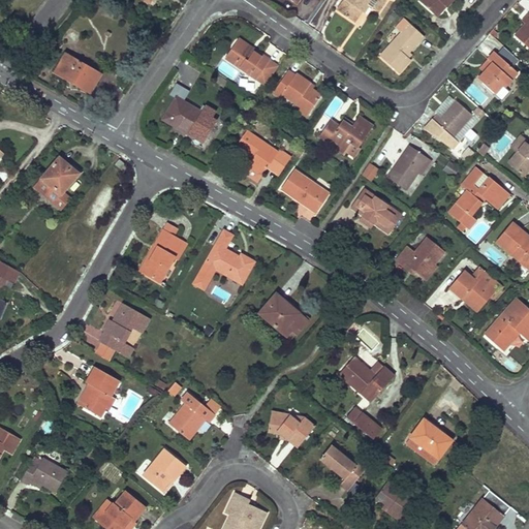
[(343,0),(336,10),(354,23),(362,11),(367,4),(369,6),(372,8),(376,2),(382,6),(385,0),(343,0)]
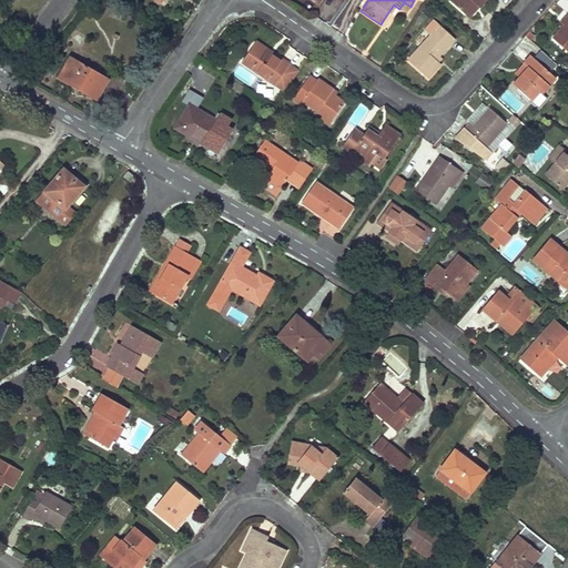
[(455,0),(453,3),(465,14),(475,3),(479,7),(479,8),(485,0),(455,0)]
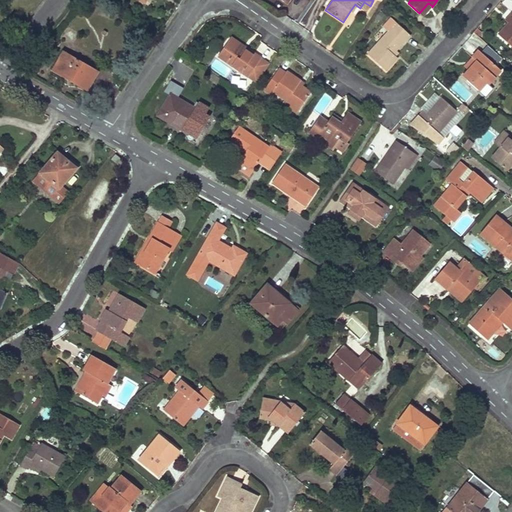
[(370,6),(364,2),(360,8),(366,12),(370,6)]
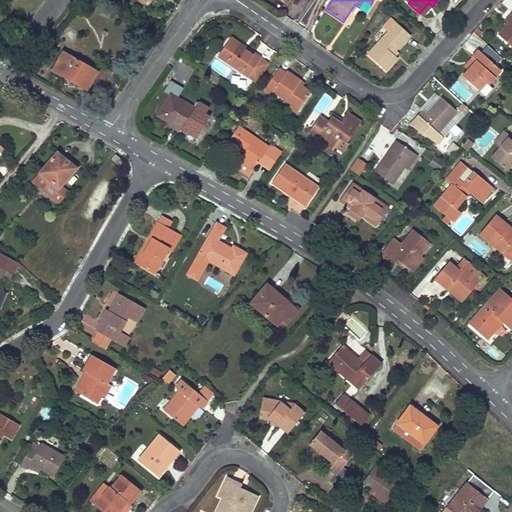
[(432,6),(428,3),(419,13),(423,16),(432,6)]
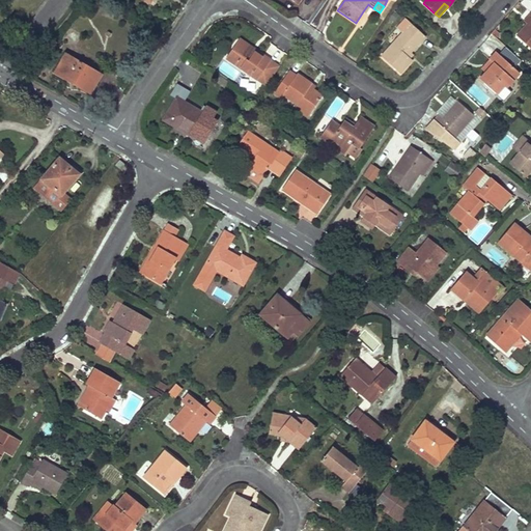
[(425,36),(406,19),(397,28),(402,32),(381,56),(400,73),(412,60),(410,58),(408,56),(411,52),(425,36)]
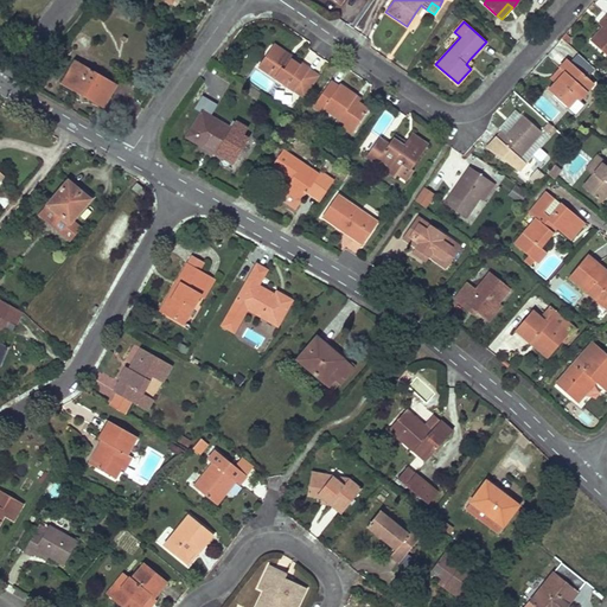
[(606,21),(602,27),(590,40),(606,56),(606,21)]
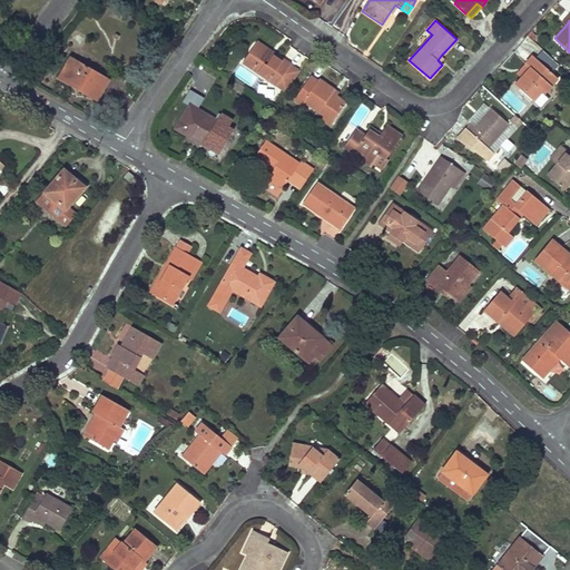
[(60,46),(55,41),(45,53),(50,58),(60,46)]
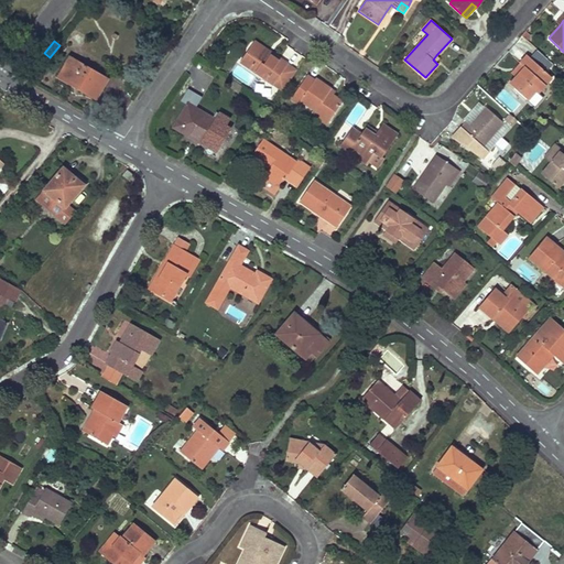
[(288,64),(253,41),(240,62),(273,85),(288,64)]
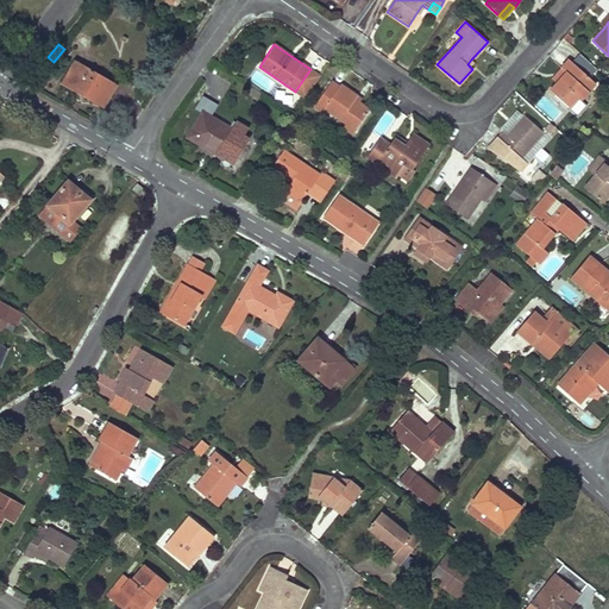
[(571,62),(569,60),(560,68),(562,68),(564,70),(571,62)]
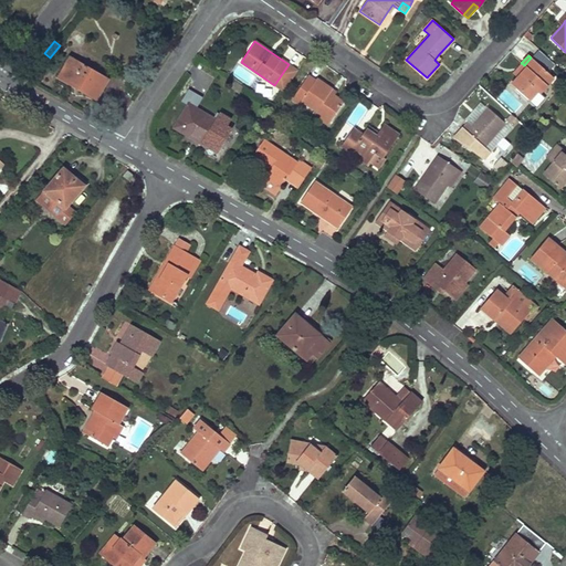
[(79,91),(96,101),(108,79),(70,56),(59,75),(80,88),(79,91)]
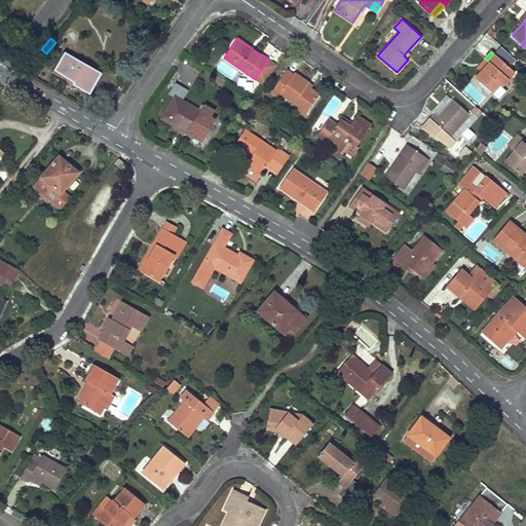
[(501,86),(515,72),(493,53),(487,61),(489,63),(481,71),(475,78),(496,98),(503,89),(501,86)]
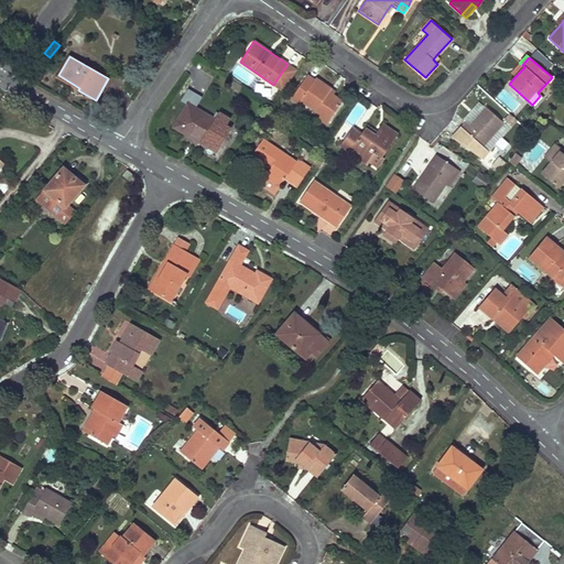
[(522,65),(520,63),(512,73),(516,76),(524,67),(522,65)]
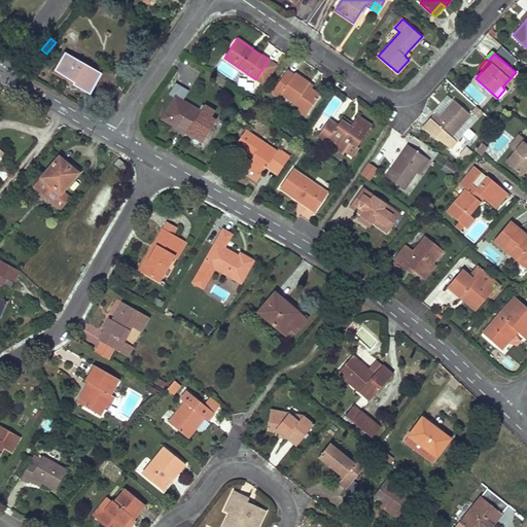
[(255,79),(264,85),(277,66),(269,60),(255,79)]
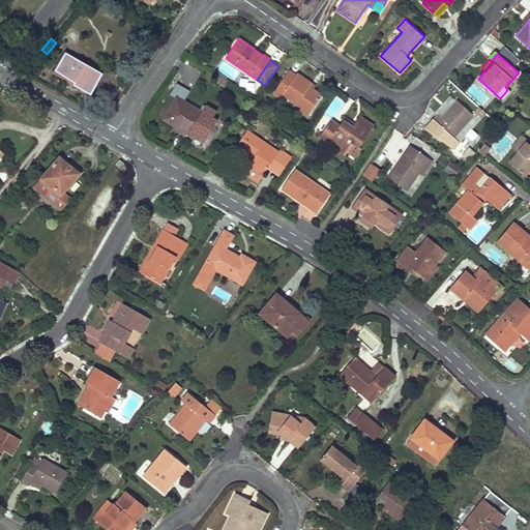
[(55,70),(53,72),(74,85),(75,83),(55,70)]
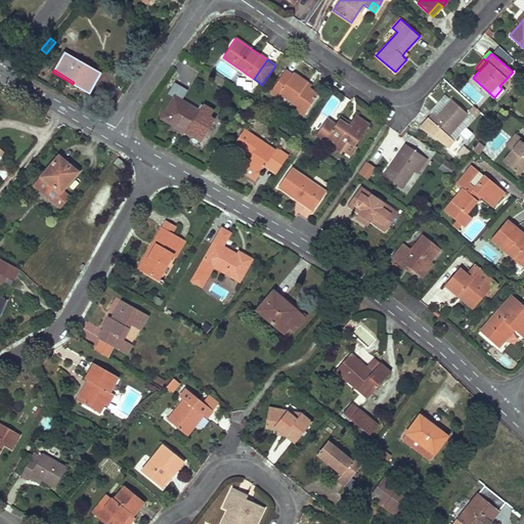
[(292,75),(286,70),(270,91),(277,96),(279,93),(298,106),(306,112),(318,94),(309,88),(306,86),(308,83),(294,73),(292,75)]
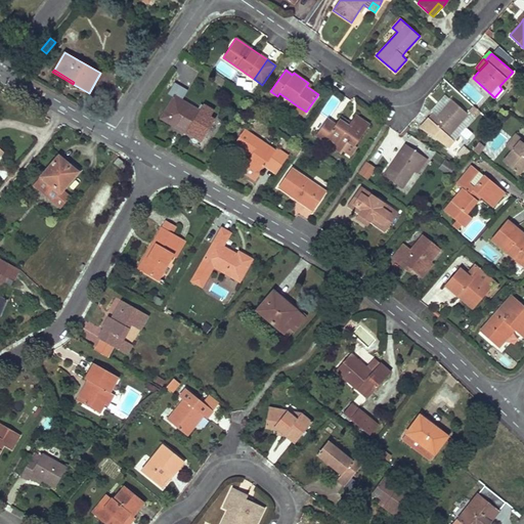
[(213,81),(221,86),(225,81),(217,75),(213,81)]
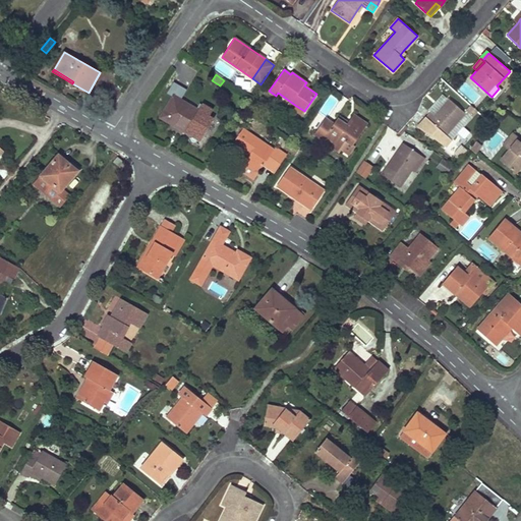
[(466,81),(458,90),(473,104),(481,96),(466,81)]
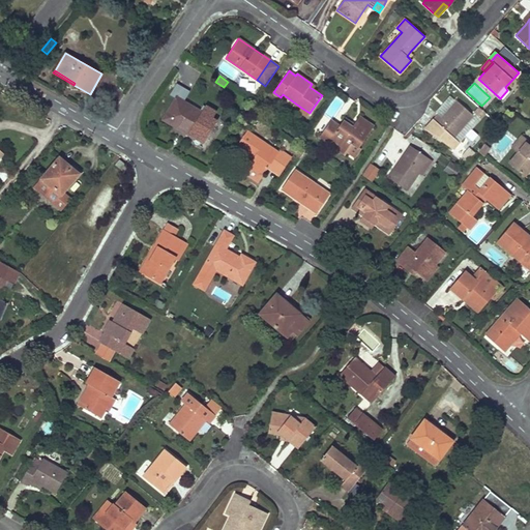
[(164,119),(203,142),(215,121),(176,98),(164,119)]
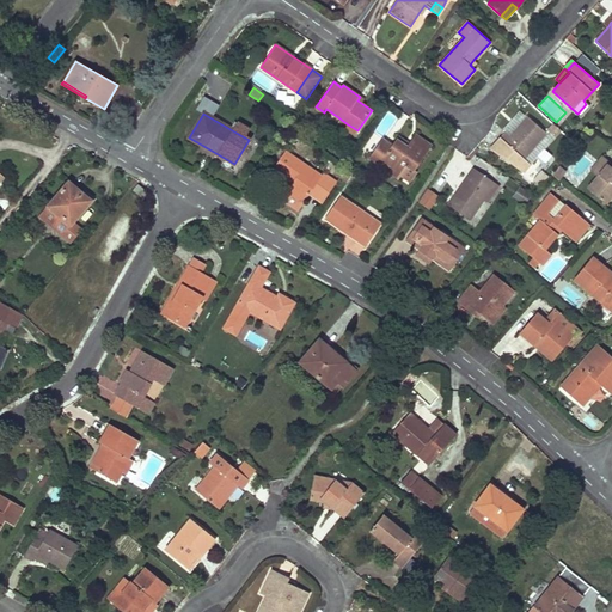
[(490,150),(522,172),(530,164),(524,158),(554,124),(546,117),(538,127),(527,116),(510,135),(506,132),(490,150)]
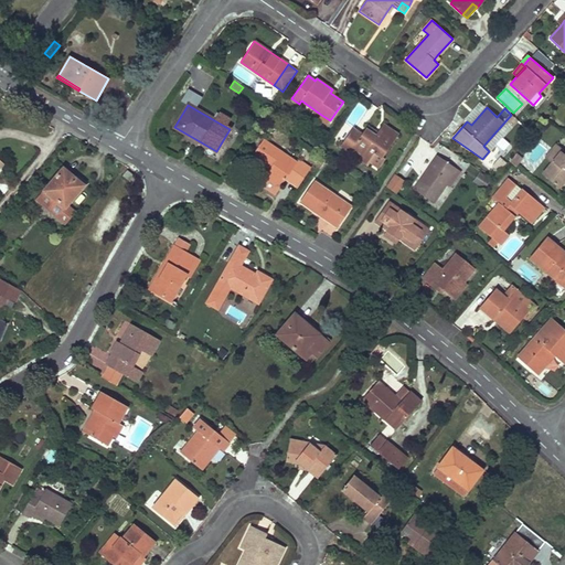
[(330,120),(321,115),(319,118),(328,125),(330,120)]
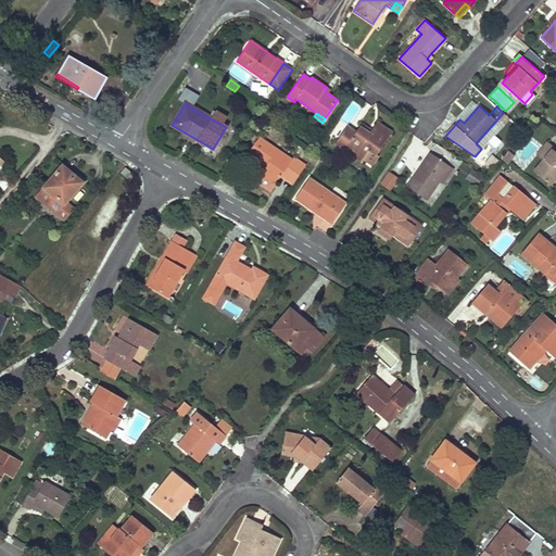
[(335,143),(344,150),(346,148),(355,154),(354,156),(363,162),(370,151),(377,155),(392,133),(377,123),(370,130),(369,134),(359,127),(355,133),(346,126),(335,143)]
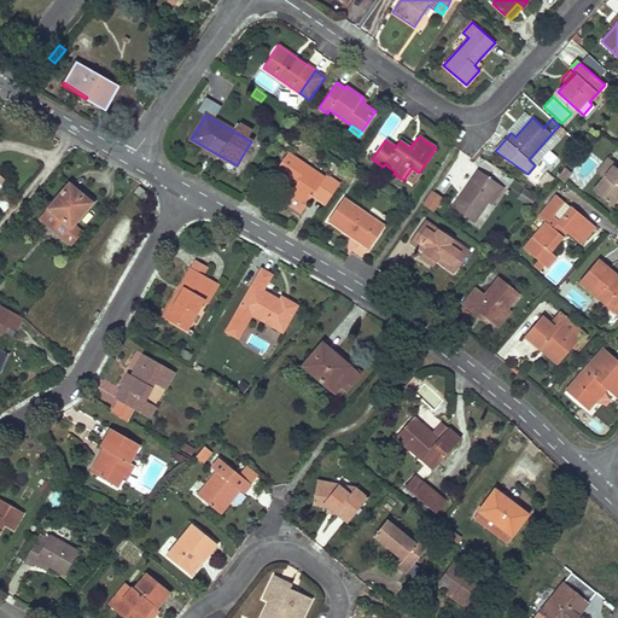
[(402,138),(400,141),(410,149),(412,145),(402,138)]
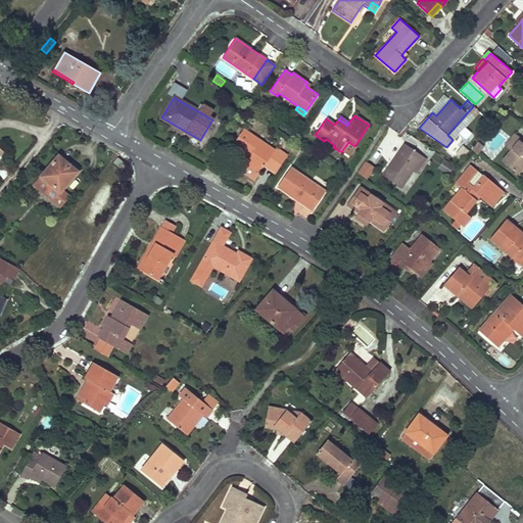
[(245,163),(259,174),(275,150),(244,130),(234,144),(250,156),(245,163)]
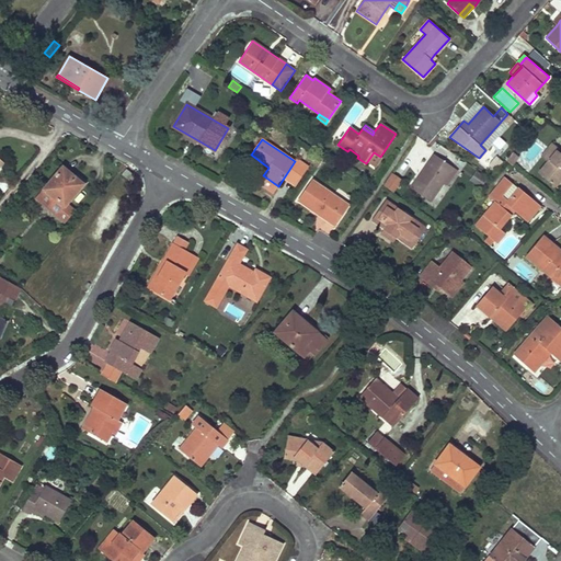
[(541,157),(548,162),(538,173),(554,186),(560,178),(560,153),(558,150),(559,149),(552,142),(541,157)]
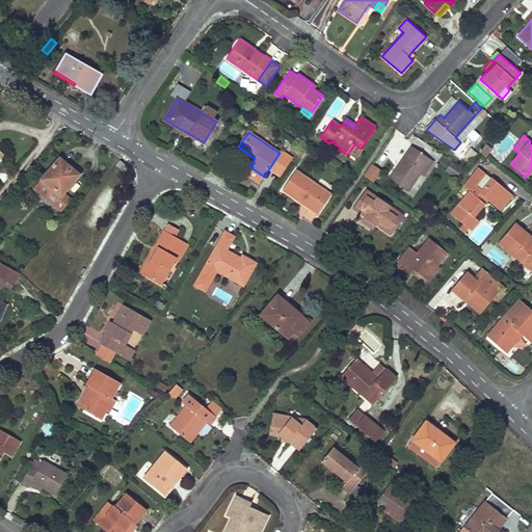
[(299,148),(294,144),(290,151),(295,155),(299,148)]
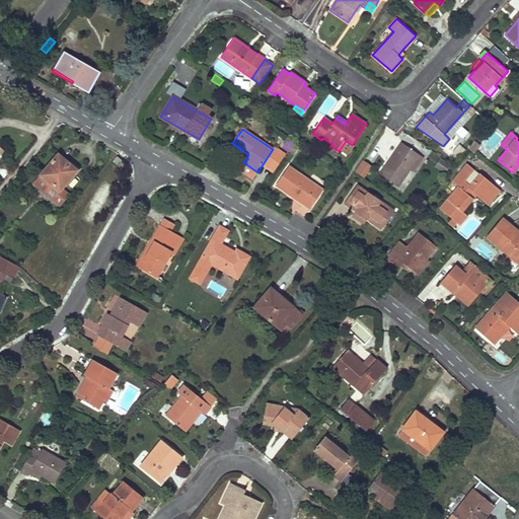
[(420,155),(401,143),(380,173),(397,187),(411,168),(420,155)]
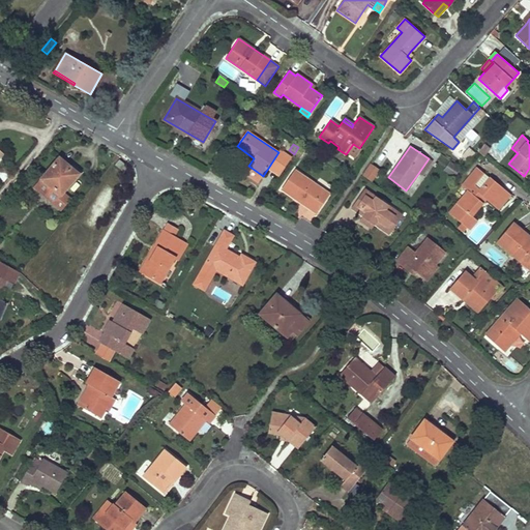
[(304,151),(298,147),(294,154),(299,157),(304,151)]
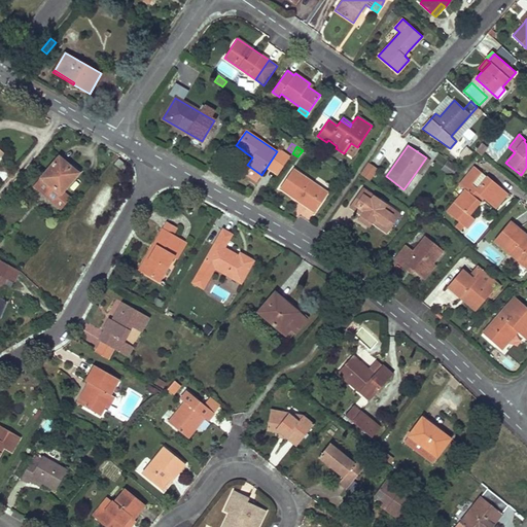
[(471,152),(465,147),(459,155),(465,161),(471,152)]
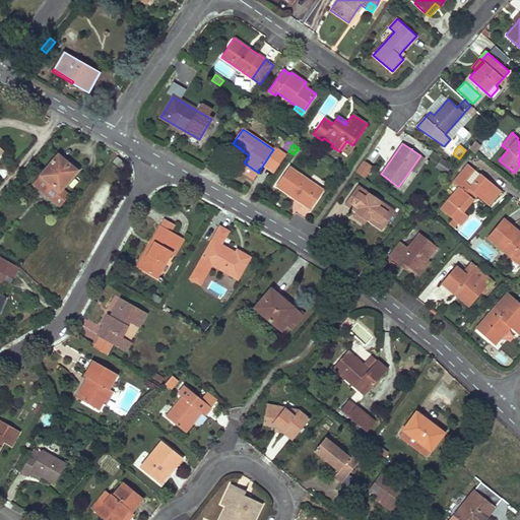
[(58,154),(34,184),(53,199),(74,174),(66,168),(69,164),(58,154)]
